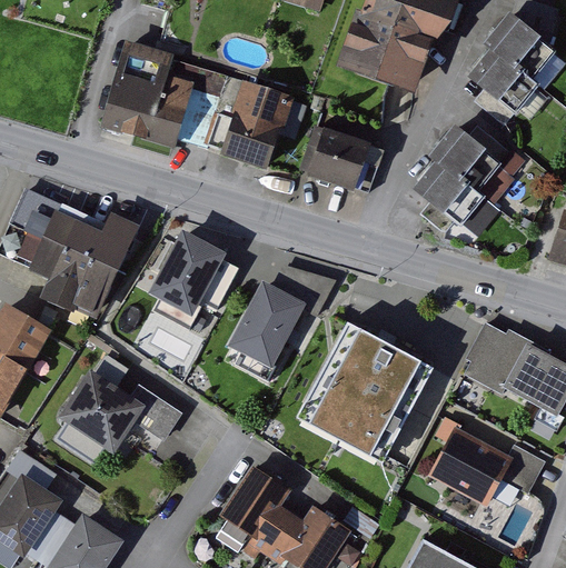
[(426,92),(458,0),(366,0),(344,63),(426,92)]
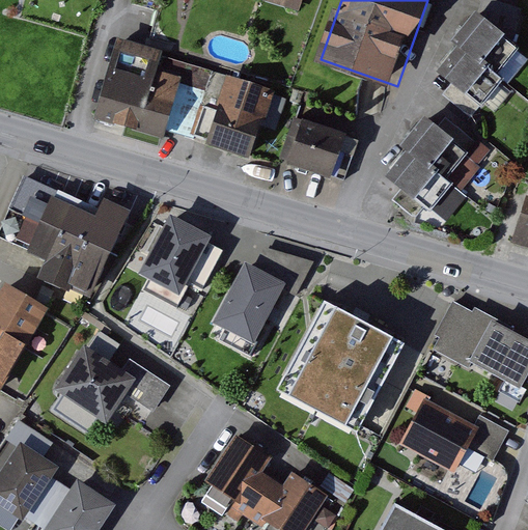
[(520,46),(476,9),(452,37),(460,43),(496,74),(520,46)]
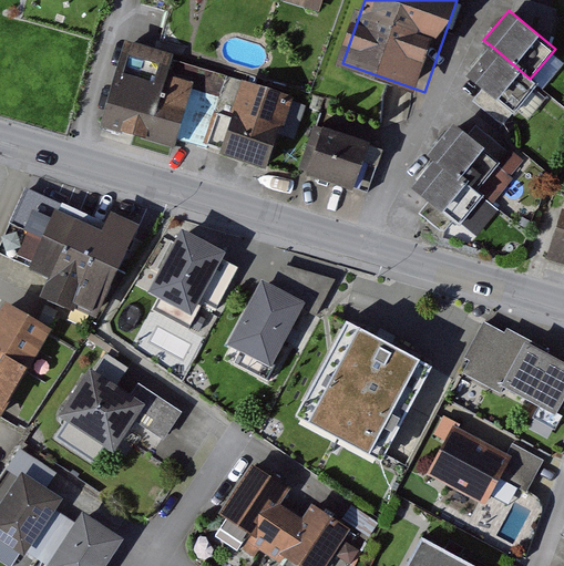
[(188,143),(204,85),(182,79),(187,60),(130,44),(109,121),(188,143)]
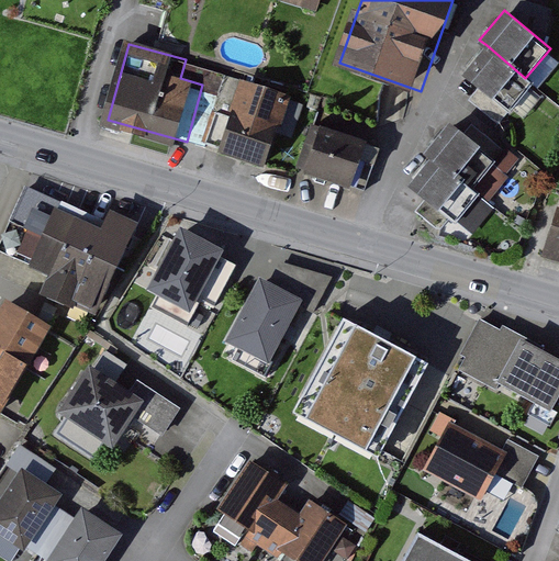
[(525,78),(487,45),(461,75),(507,113),(533,83),(525,78)]
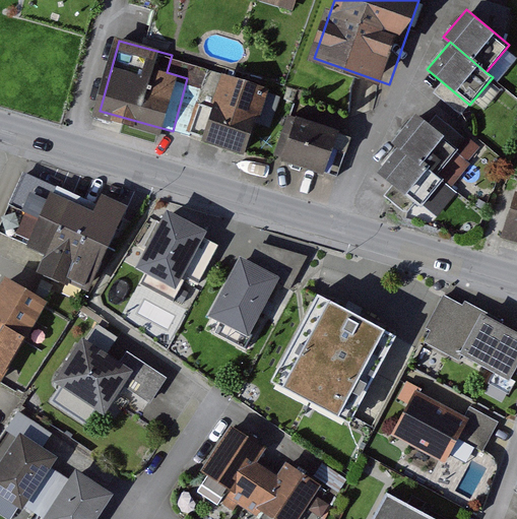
[(254,151),(270,91),(220,77),(204,137),(254,151)]
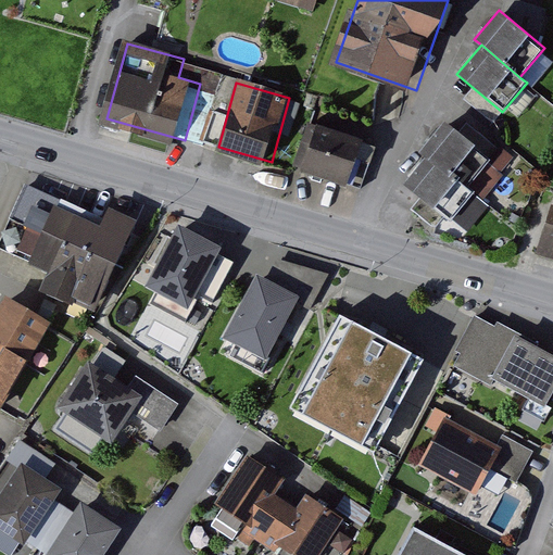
[(491,158),(447,120),(422,149),(428,154),(467,187),(491,158)]
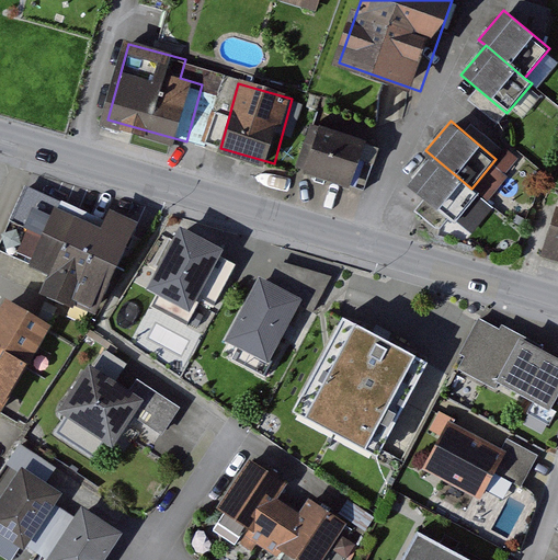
[(359,185),(373,138),(319,123),(306,170),(359,185)]
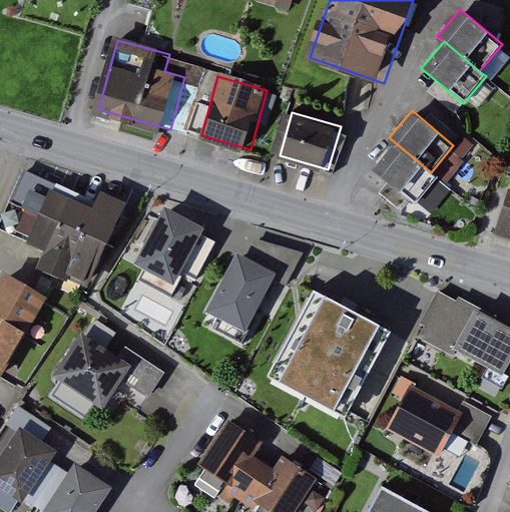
[(431,172),(395,142),(372,169),(414,204),(437,177),(431,172)]
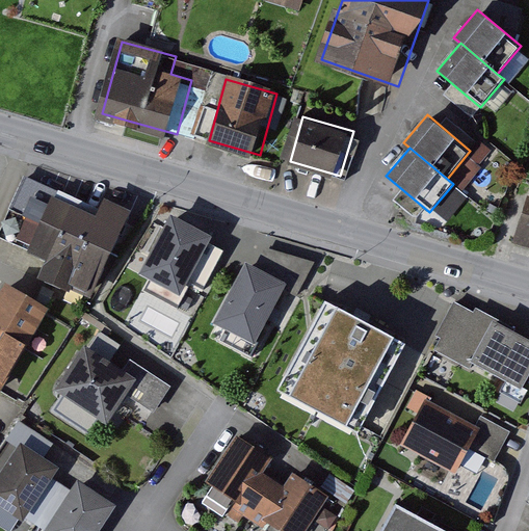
[(63,229),(77,198),(25,176),(0,232),(0,238),(50,260),(63,229)]
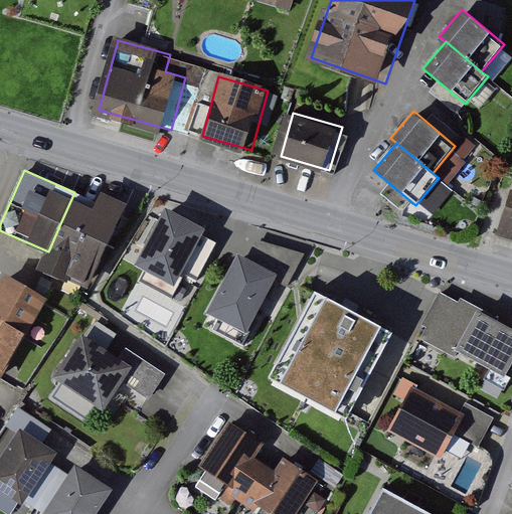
[(61,221),(111,243),(128,203),(101,191),(96,201),(74,192),(61,221)]
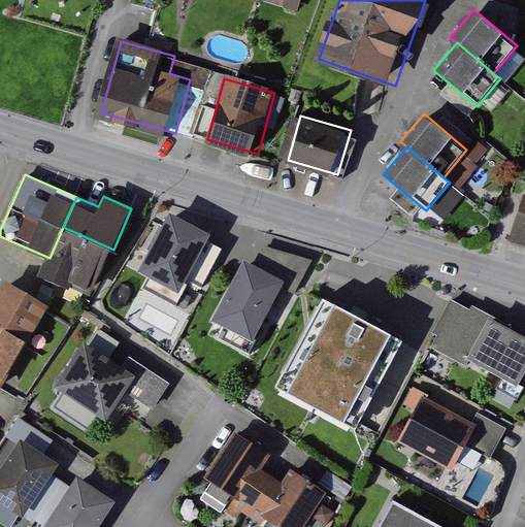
[(524,202),(515,236),(524,238),(524,202)]
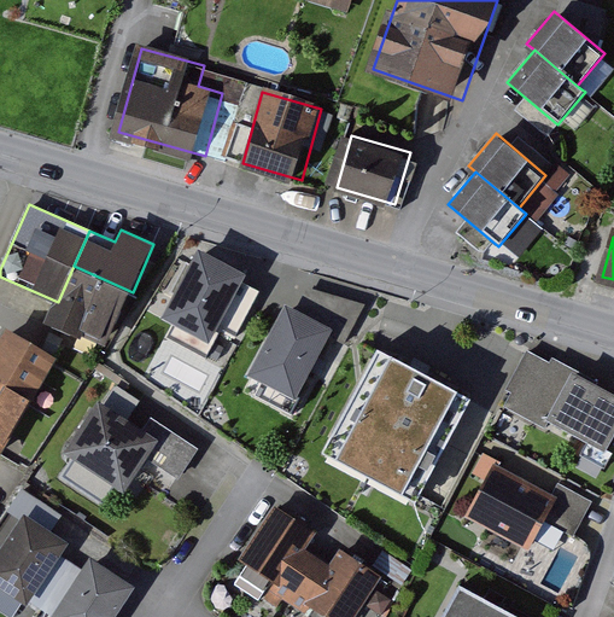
[(171,318),(215,342),(247,284),(203,260),(171,318)]
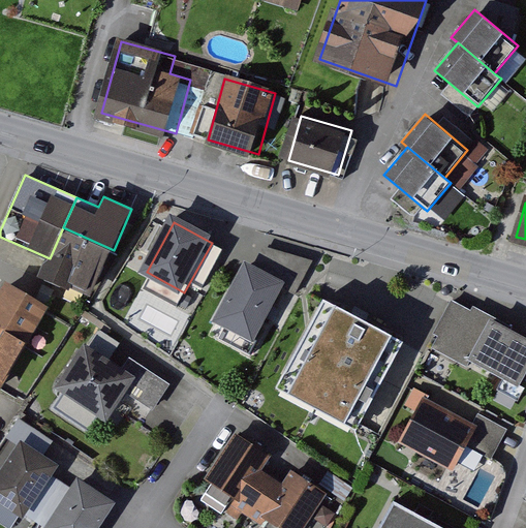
[(114,250),(63,227),(50,258),(42,273),(93,296),(114,250)]
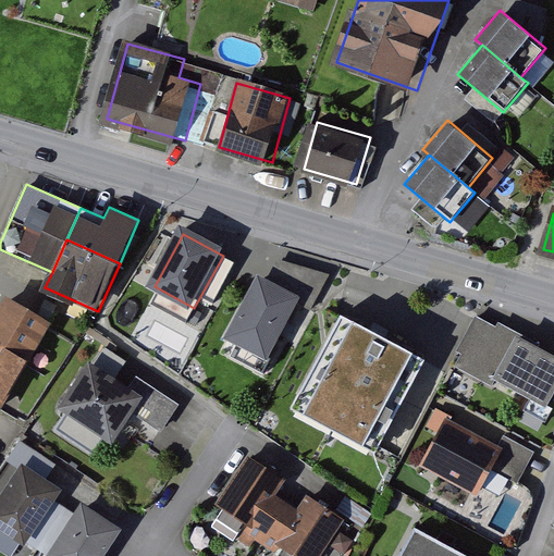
[(270,276),(305,296),(319,270),(280,258),(270,276)]
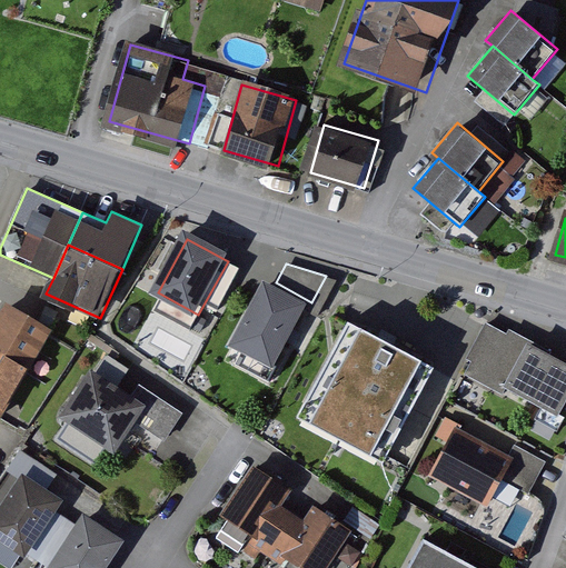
[(225,347),(272,374),(311,302),(276,282),(264,276),(225,347)]
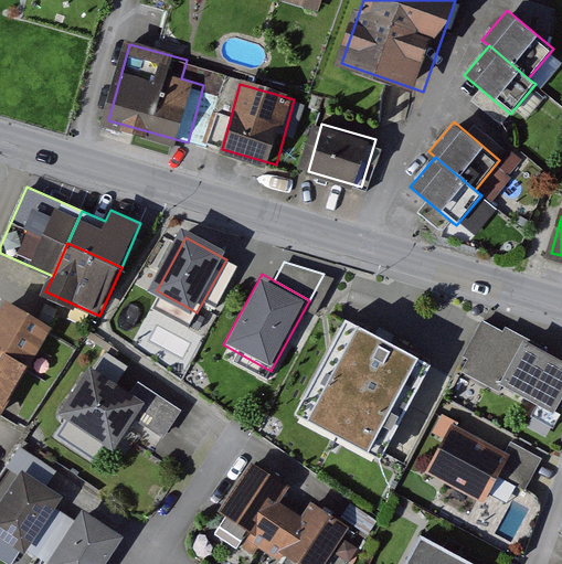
[(50,325),(8,300),(0,314),(0,411),(50,325)]
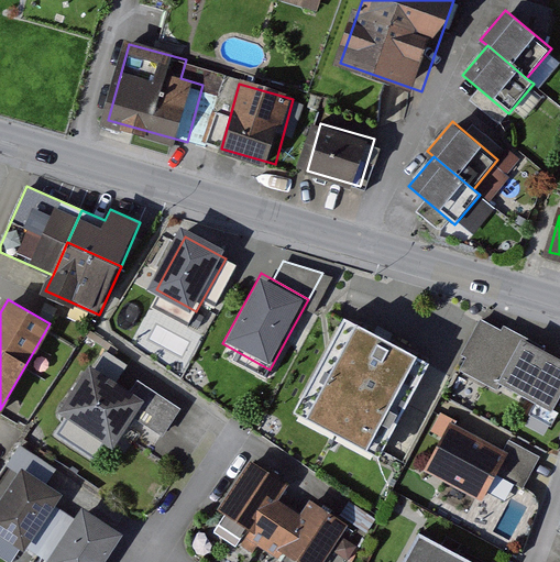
[(559,397),(559,357),(486,319),(463,364),(552,412),(559,397)]
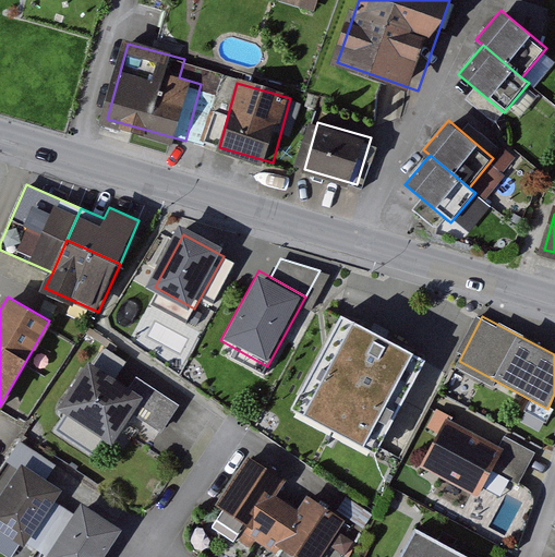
[(375,453),(423,362),(340,318),(292,411),(375,453)]
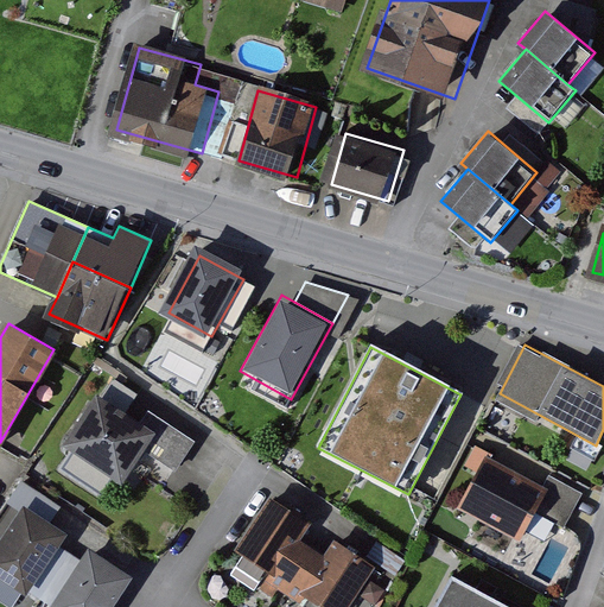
[(142,423),(100,394),(65,448),(122,486),(146,450),(158,432),(142,423)]
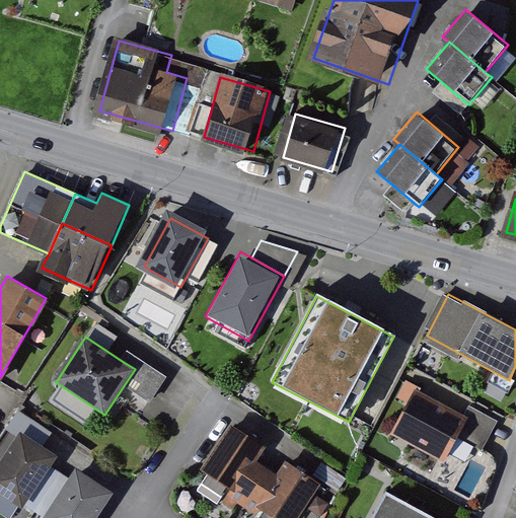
[(135,369),(125,384),(152,401),(169,376),(129,350),(122,361),(135,369)]
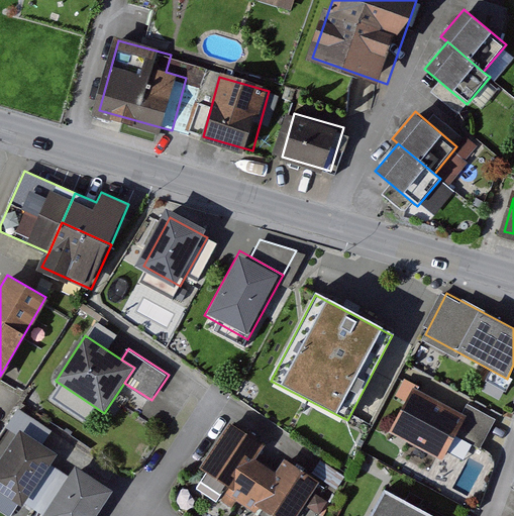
[(392,396),(404,400),(412,381),(400,376),(392,396)]
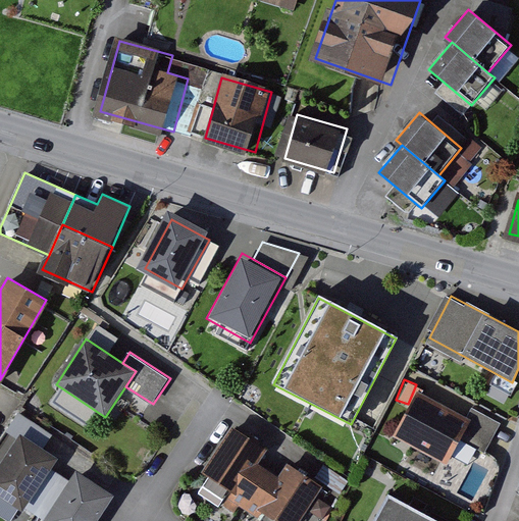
[(463,416),(416,393),(394,437),(439,461),(452,437),(463,416)]
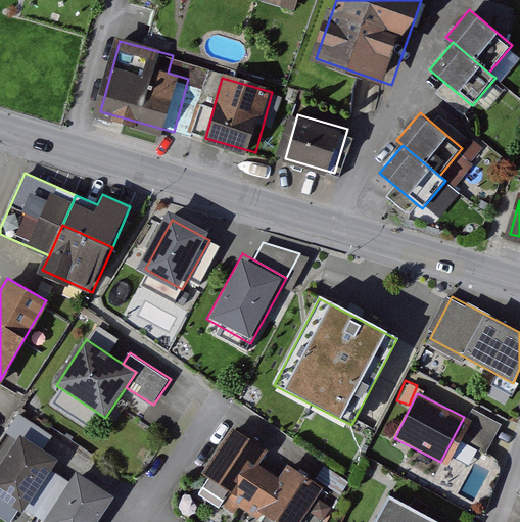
[(469,408),(453,438),(483,454),(500,423),(469,408)]
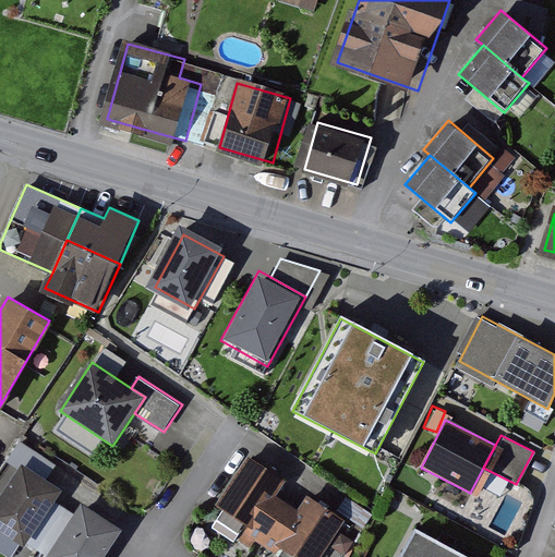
[(216,507),(265,539),(292,498),(279,489),(286,480),(250,456),(216,507)]
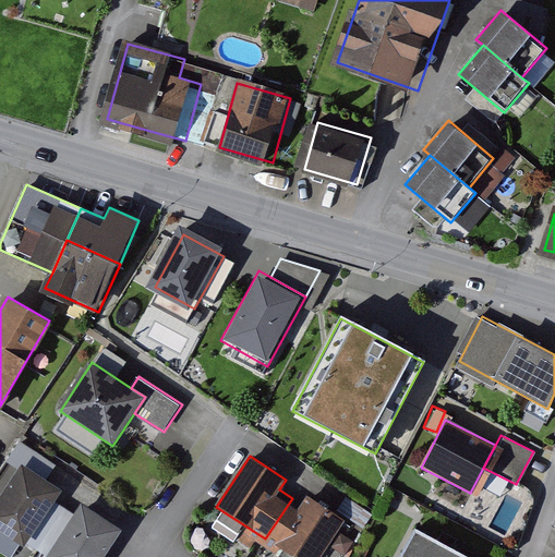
[(38,548),(67,506),(56,499),(63,488),(22,462),(0,495),(0,528),(25,545),(27,542),(38,548)]
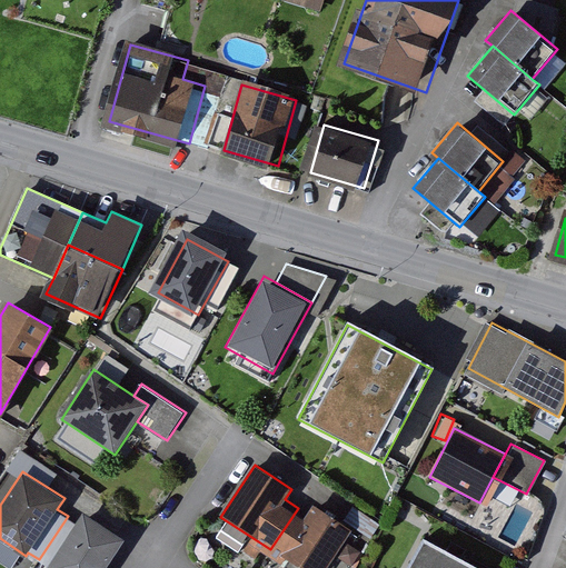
[(298,508),(270,549),(298,567),(330,567),(357,529),(319,505),(311,517),(298,508)]
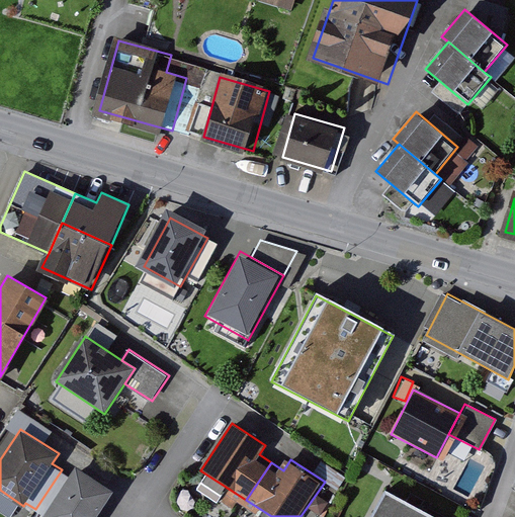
[(62,469),(35,509),(46,516),(45,516),(95,516),(113,489),(79,465),(72,477),(62,469)]
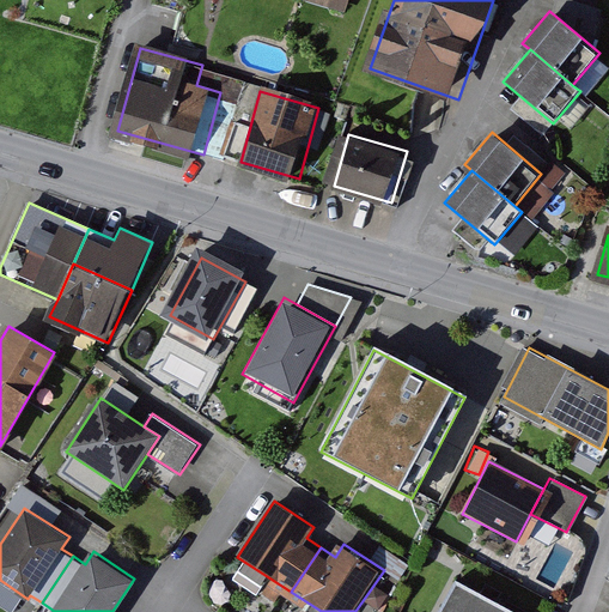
[(510,611),(458,585),(443,611),(510,611)]
